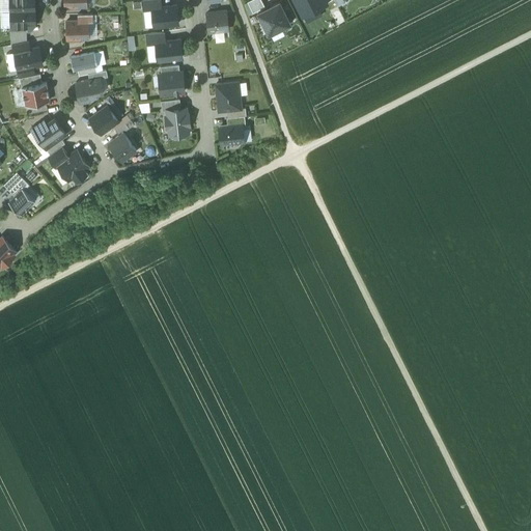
[(10,0),(10,10),(34,9),(34,0),(10,0)]
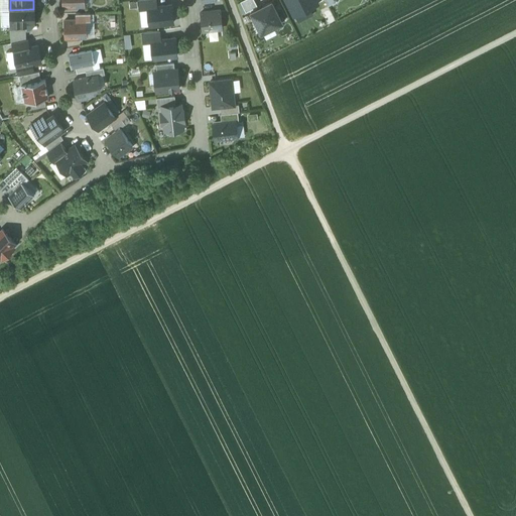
[(155,0),(138,0),(139,9),(147,8),(156,7),(155,0)]
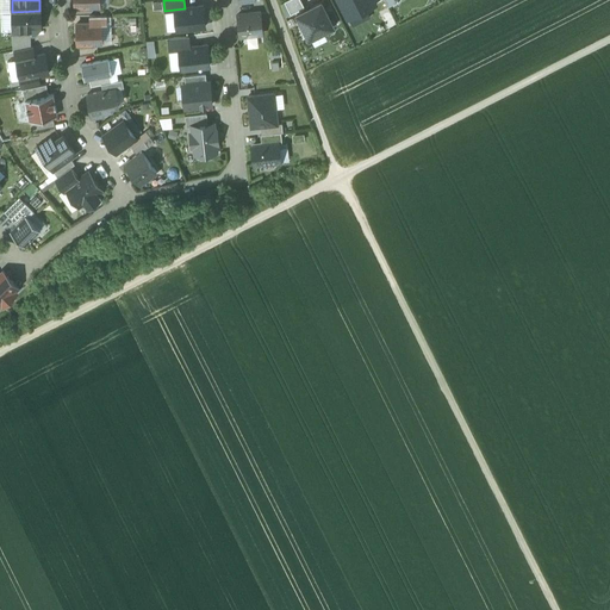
[(299,0),(287,0),(284,2),(291,16),(304,8),(299,0)]
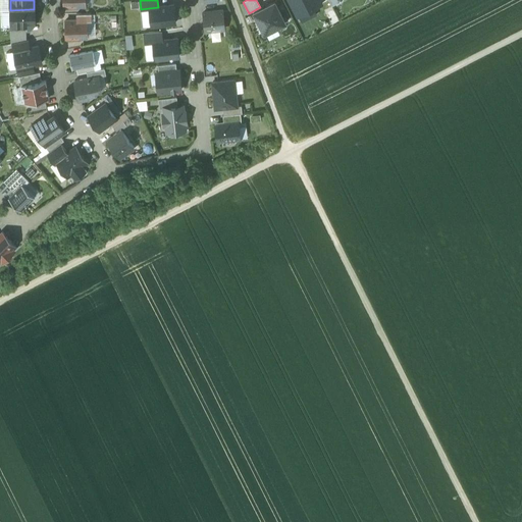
[(321,1),(320,0),(290,0),(298,15),(322,3),(321,1)]
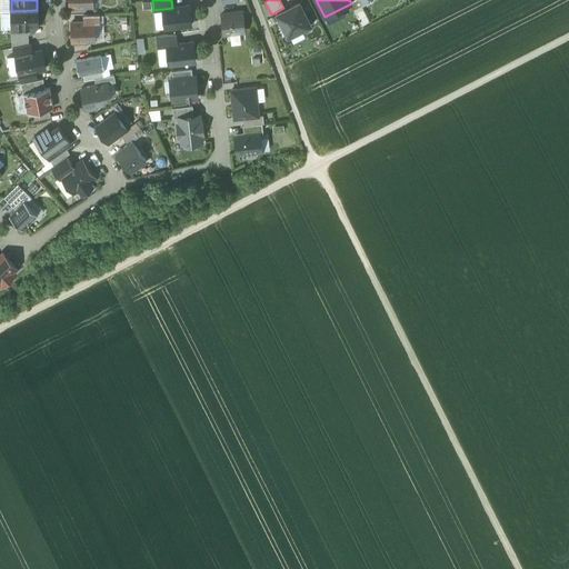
[(299,2),(277,13),(288,37),(311,26),(299,2)]
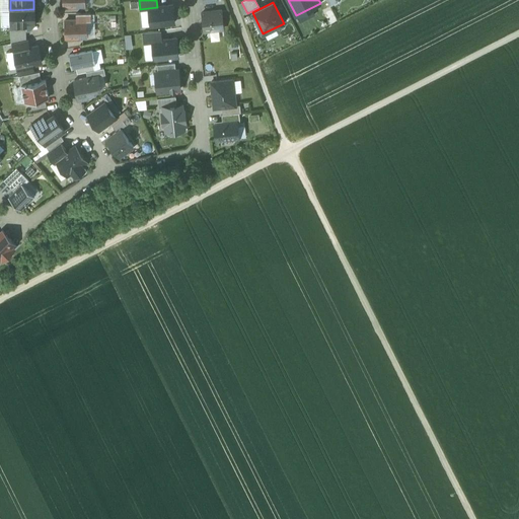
[(157,7),(148,8),(150,25),(174,23),(172,5),(157,7)]
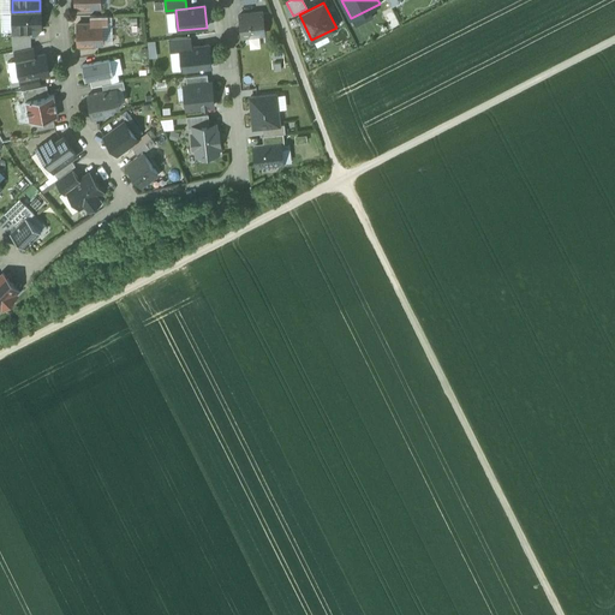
[(40,11),(12,12),(13,30),(30,30),(41,29),(40,11)]
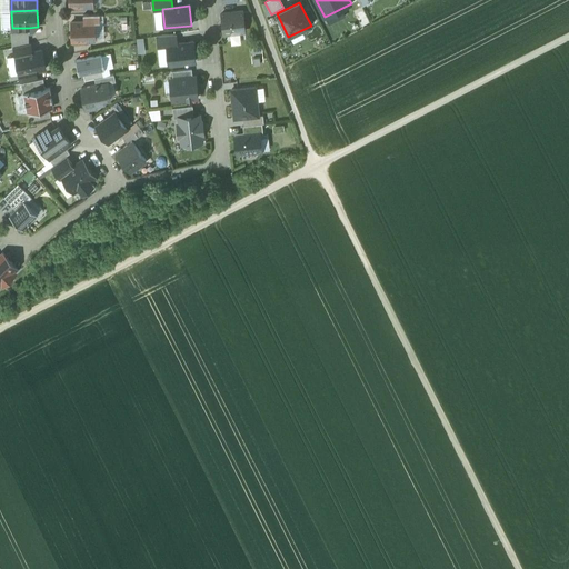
[(242,11),(221,13),(223,33),(245,31),(242,11)]
